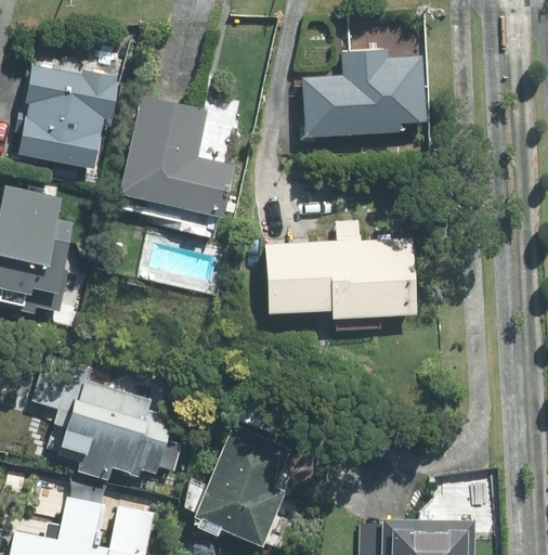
[(301,76),(305,137),(403,130),(402,123),(425,121),(421,55),(390,57),(389,51),(339,54),(341,74),(301,76)]
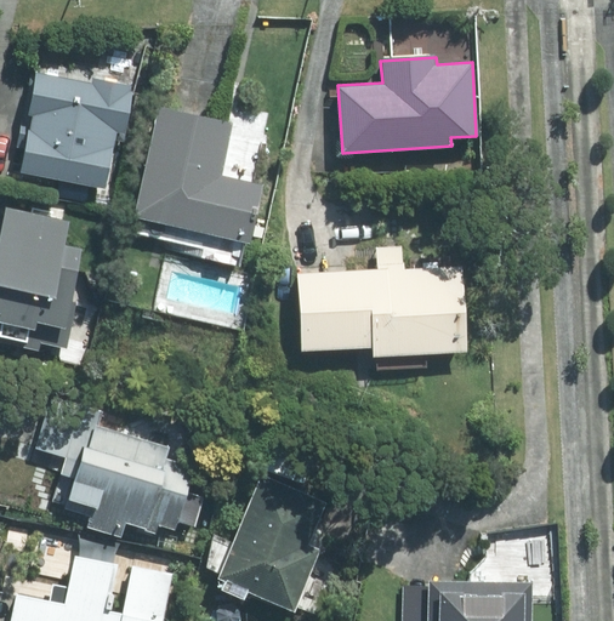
[(125,138),(134,87),(35,70),(17,170),(104,186),(114,136),(125,138)]
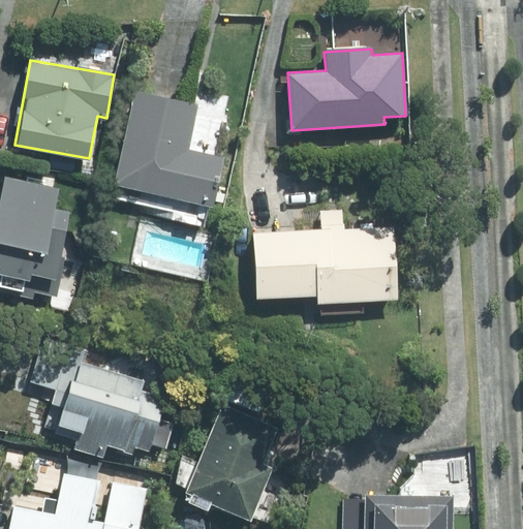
[(144,213),(206,227),(221,159),(184,151),(194,103),(135,89),(111,196),(145,205),(144,213)]
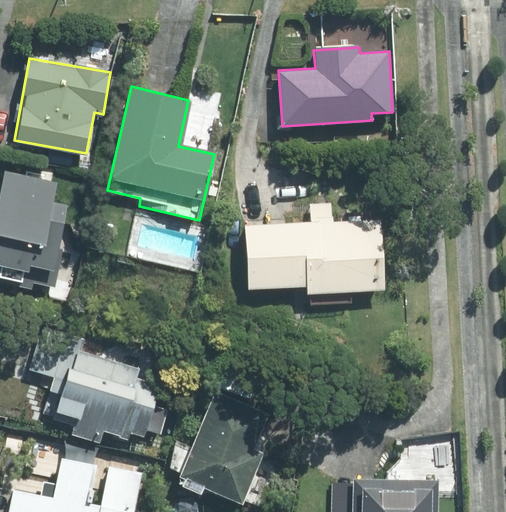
[(52,272),(67,206),(54,203),(59,182),(3,170),(0,182),(0,281),(34,289),(35,284),(55,288),(59,274),(52,272)]
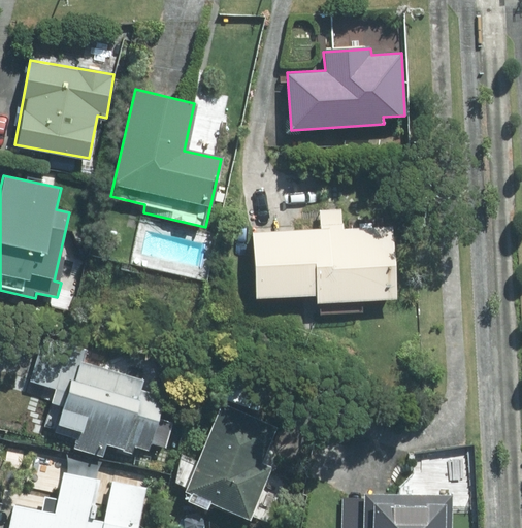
[(254,230),(254,295),(317,295),(317,314),(367,314),(367,299),(399,299),(399,230),(346,230),(346,207),(321,207),(321,230),(254,230)]
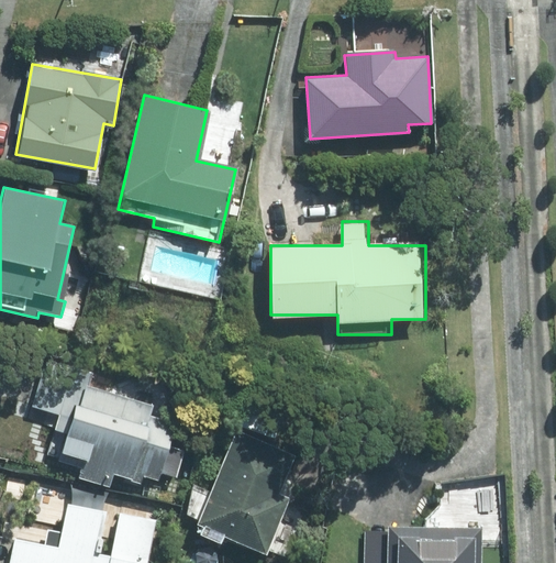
[(180,414),(80,383),(54,467),(112,485),(115,475),(157,488),(180,414)]
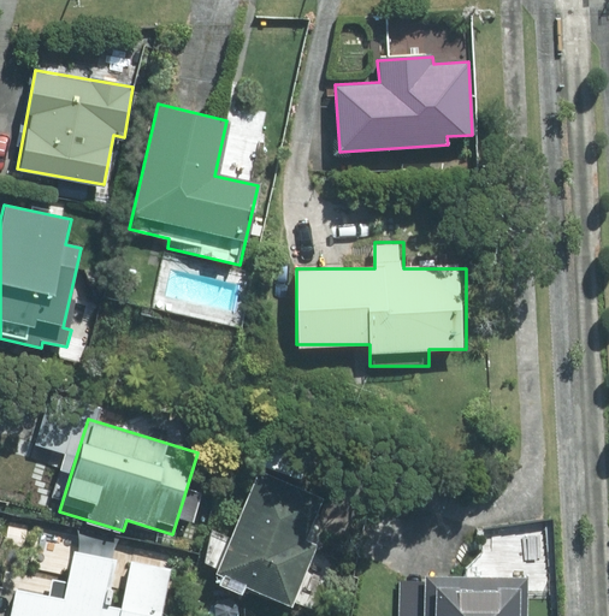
[(329,493),(262,466),(214,579),(243,592),(244,588),(290,608),(318,543),(309,539),(329,493)]
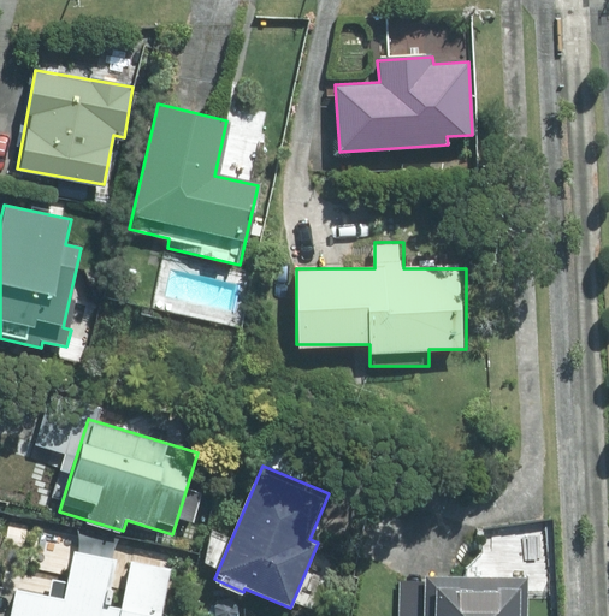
[(163,615),(172,572),(134,564),(125,611),(110,608),(119,561),(75,552),(69,585),(21,575),(12,615),(163,615)]
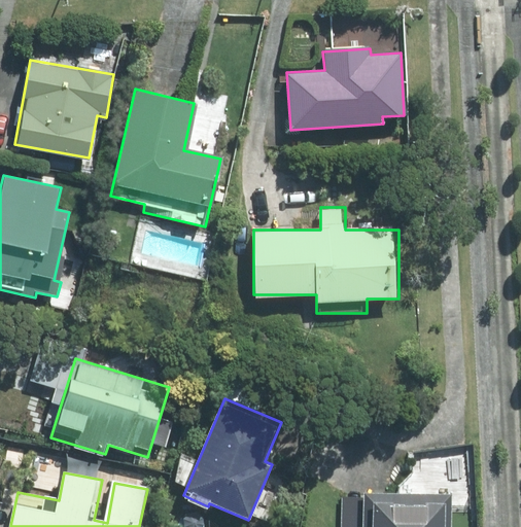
[(452,526),(454,497),(345,494),(344,526),(452,526)]
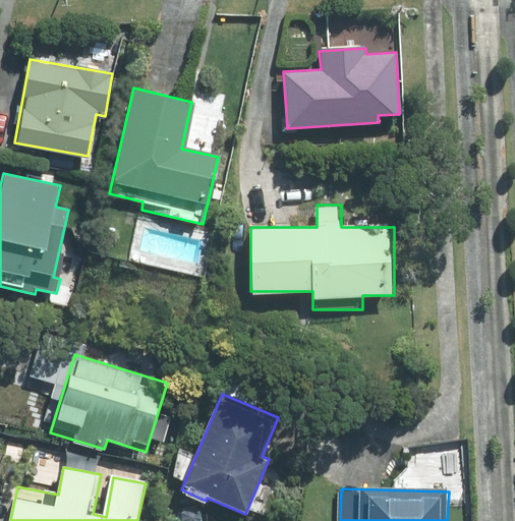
All buildings are outlined.
